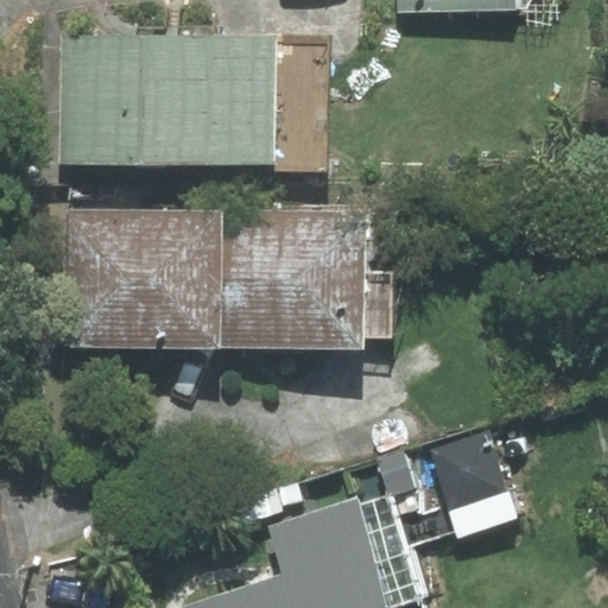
[(398,0),(399,11),(515,8),(515,0),(398,0)]
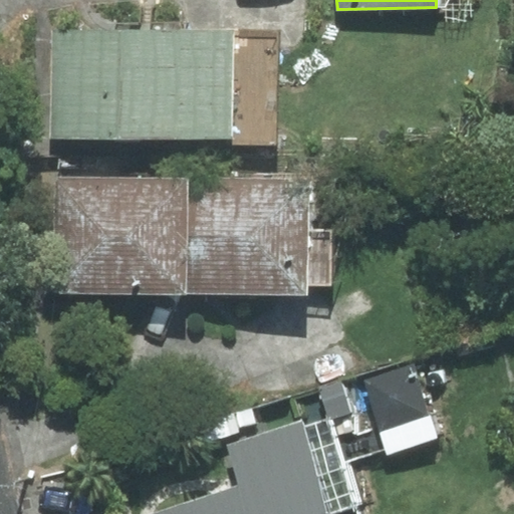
[(232,146),(276,146),(276,33),(53,33),(53,137),(232,137),(232,146)]
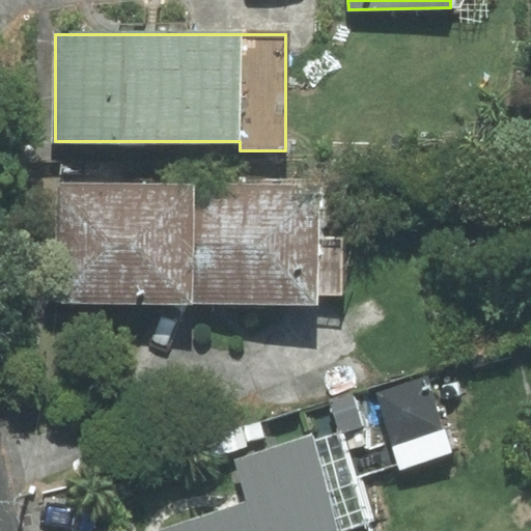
[(58,302),(193,302),(193,185),(58,185),(58,302)]
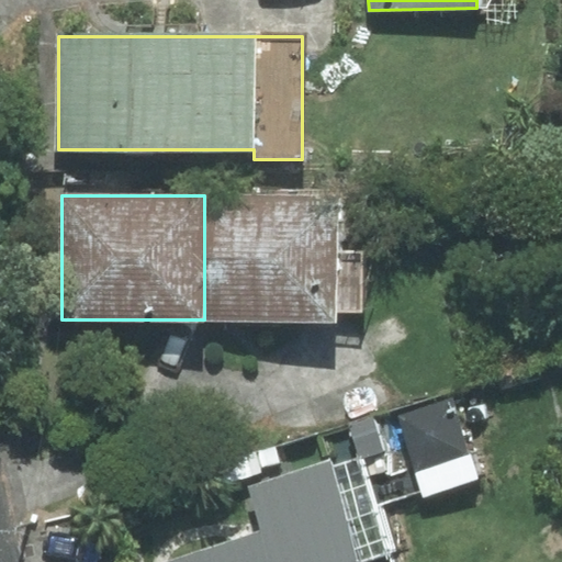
[(337,197),(204,195),(204,319),(336,322),(336,311),(361,311),(362,253),(337,251),(337,197)]
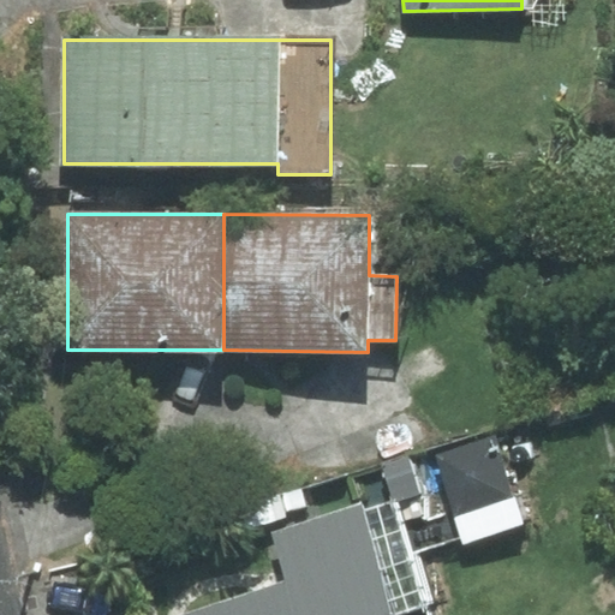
[(493,436),(436,454),(464,542),(520,524),(493,436)]
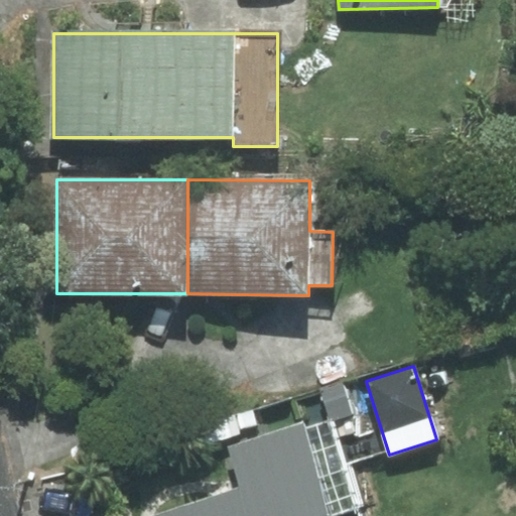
[(160,515),(364,515),(334,417),(233,448),(246,489),(160,515)]
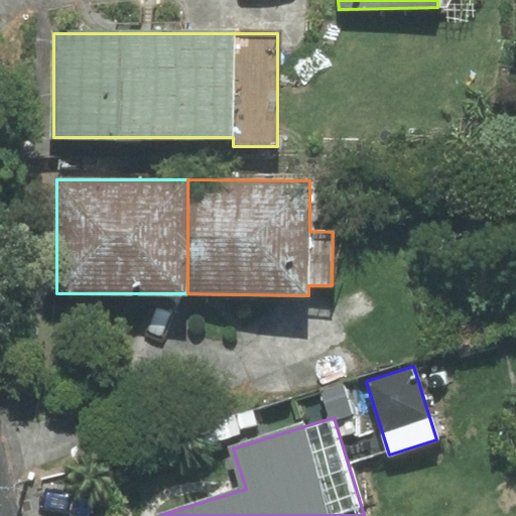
All buildings are outlined.
